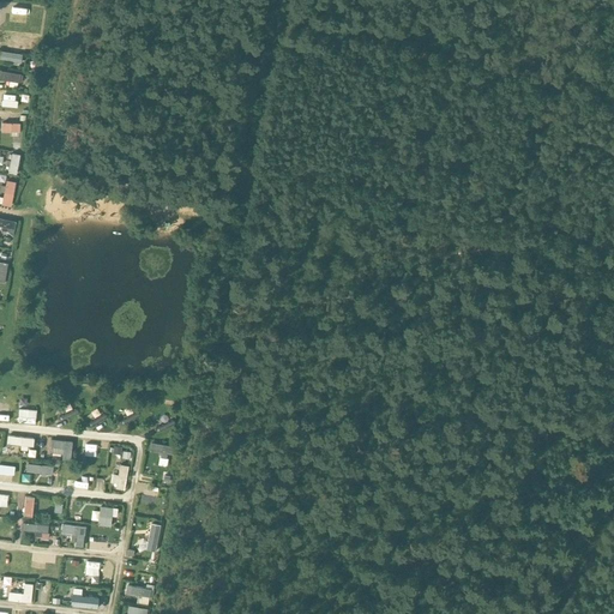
[(14,23),(13,31),(41,35),(42,26),(14,23)]
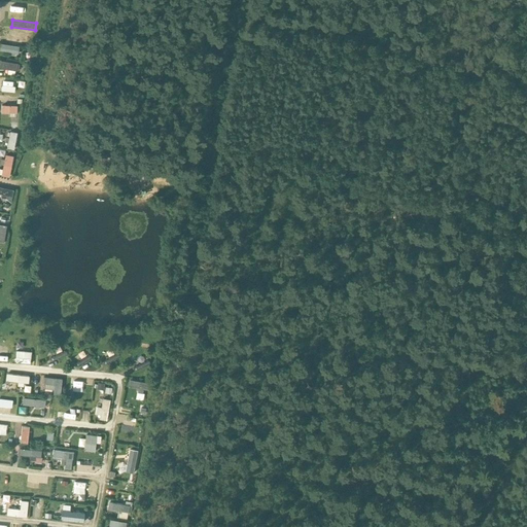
[(16,42),(18,37),(23,37),(24,32),(3,29),(2,35),(9,36),(8,41),(16,42)]
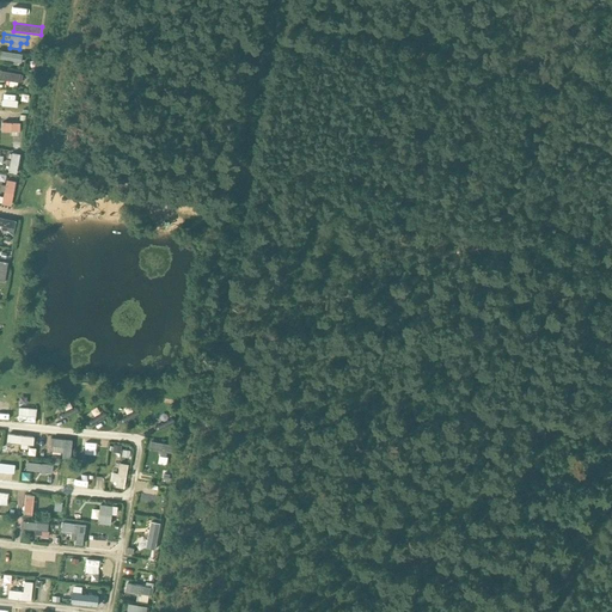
[(1,62),(23,61),(23,51),(0,53),(1,62)]
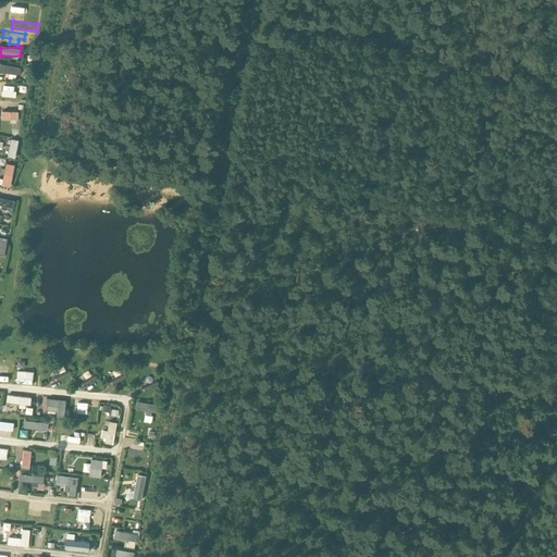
[(0,66),(0,71),(21,75),(23,66),(1,63),(0,66)]
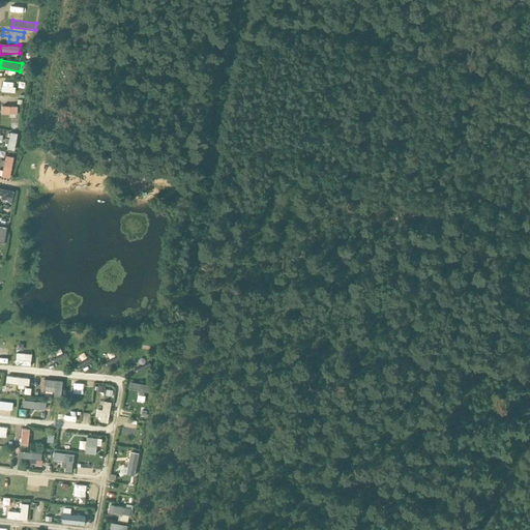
[(3,81),(3,91),(16,91),(16,81),(3,81)]
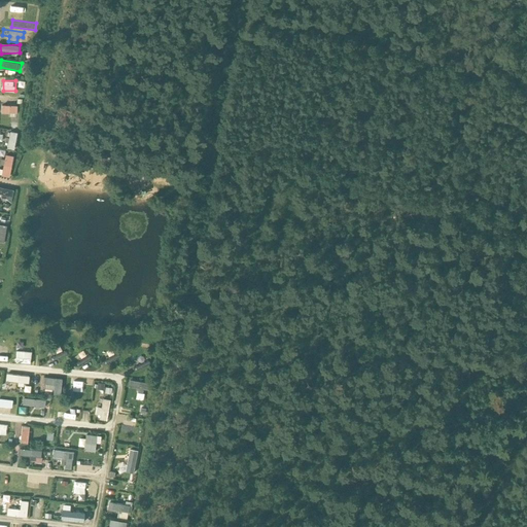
[(1,112),(18,112),(18,104),(1,104),(1,112)]
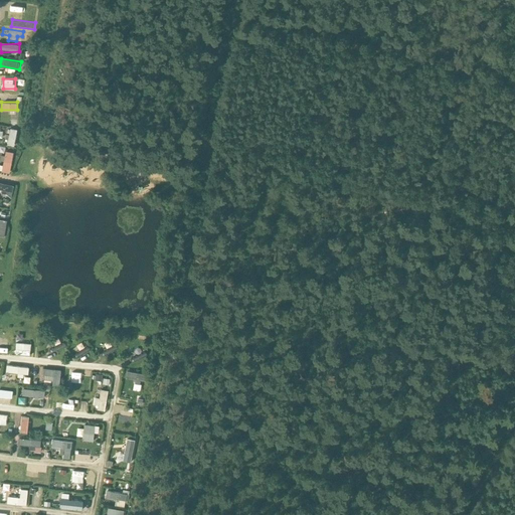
[(1,170),(9,172),(14,152),(6,150),(1,170)]
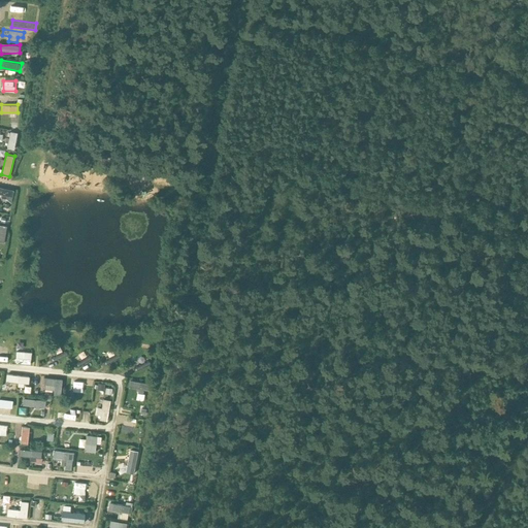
[(0,186),(0,193),(5,195),(1,210),(10,212),(15,190),(0,186)]
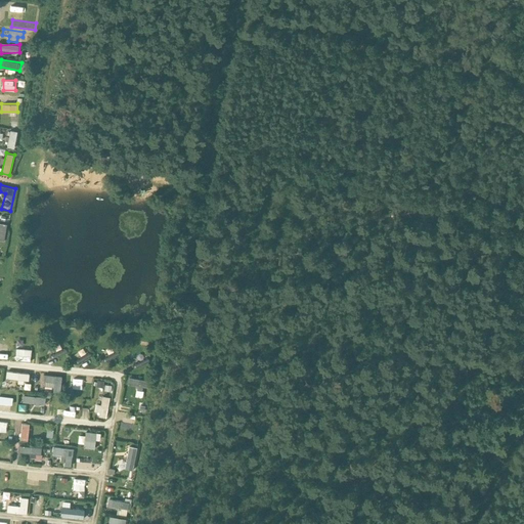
[(9,356),(11,342),(5,341),(3,355),(9,356)]
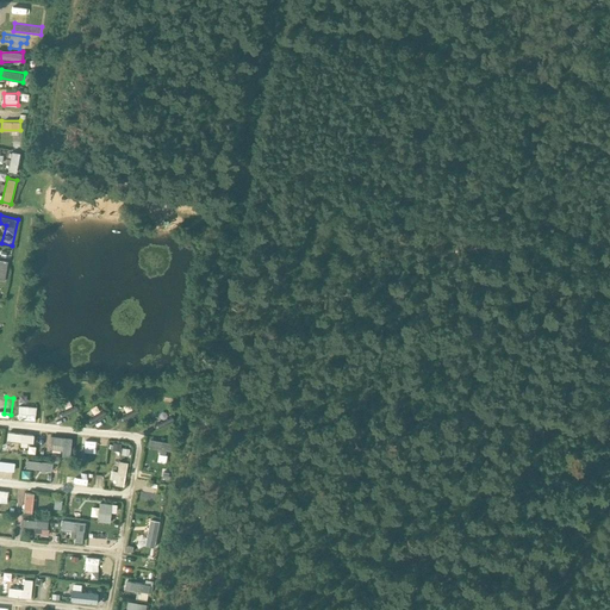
[(16,418),(33,422),(35,415),(17,411),(16,418)]
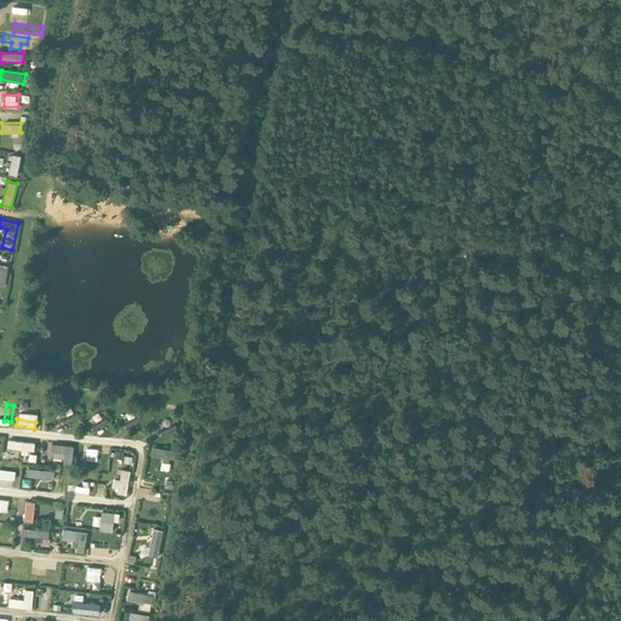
[(10,439),(9,446),(34,451),(35,443),(10,439)]
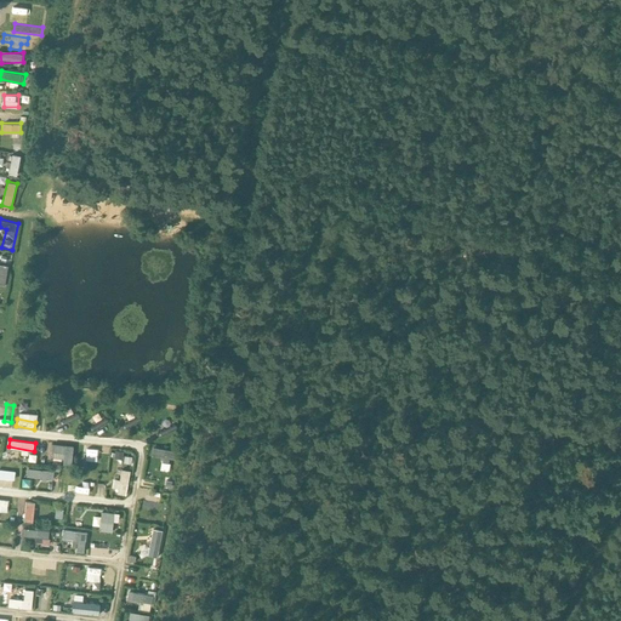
[(74,471),(75,445),(52,443),(51,456),(64,457),(63,468),(60,468),(60,476),(68,477),(67,482),(95,484),(96,473),(74,471)]
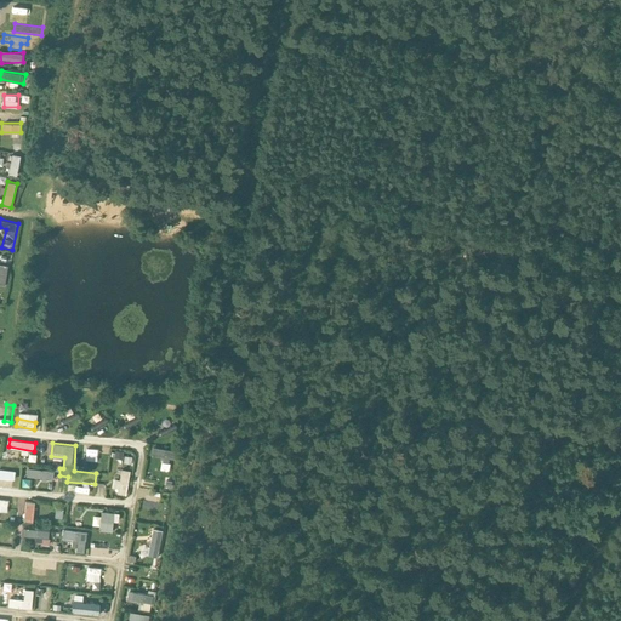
[(169,471),(171,457),(177,459),(178,450),(154,446),(153,455),(163,457),(161,469),(169,471)]
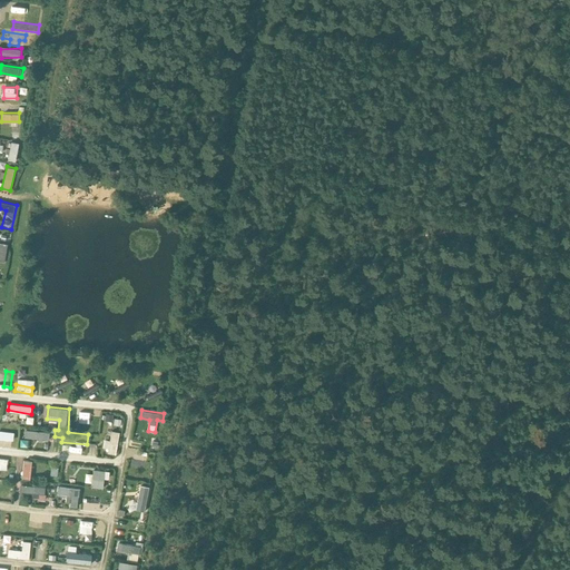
[(79,411),(79,422),(89,423),(90,412),(79,411)]
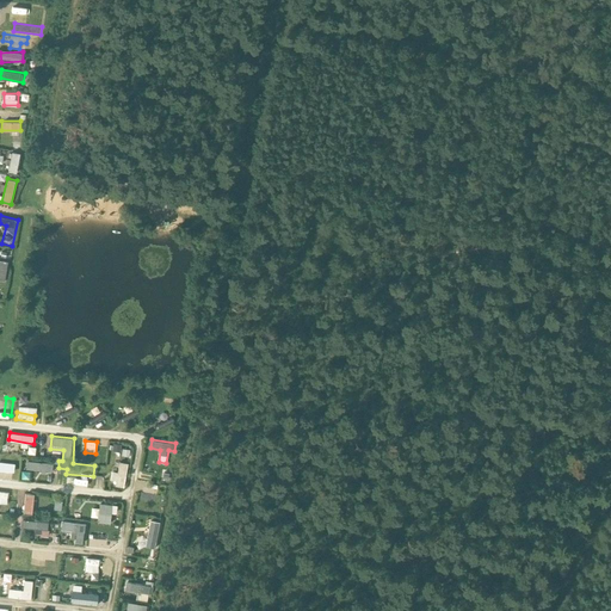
[(113,470),(111,485),(125,487),(129,462),(121,461),(118,471),(113,470)]
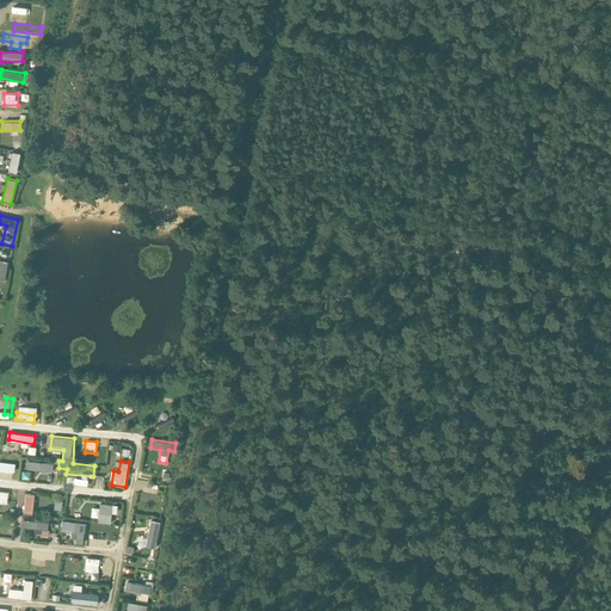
[(143,487),(141,499),(155,501),(158,488),(143,487)]
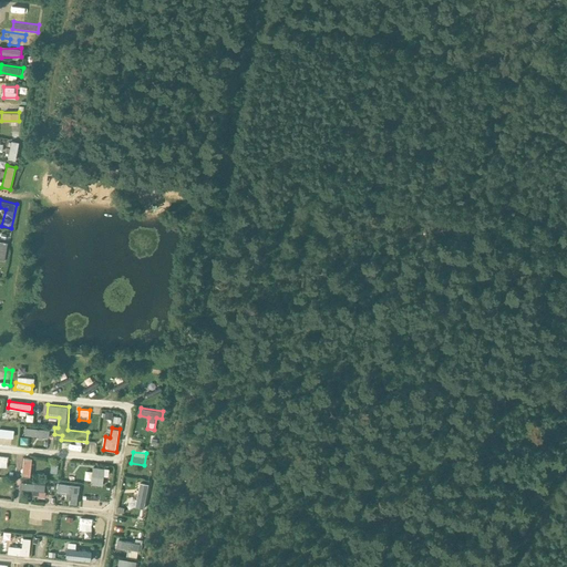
[(23,457),(22,476),(31,476),(32,457),(23,457)]
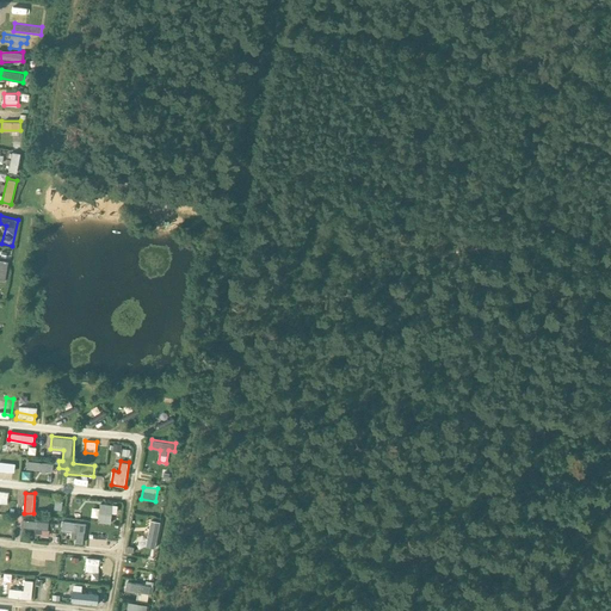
[(99,522),(110,523),(111,512),(117,513),(118,504),(102,503),(100,507),(93,507),(92,516),(99,517),(99,522)]
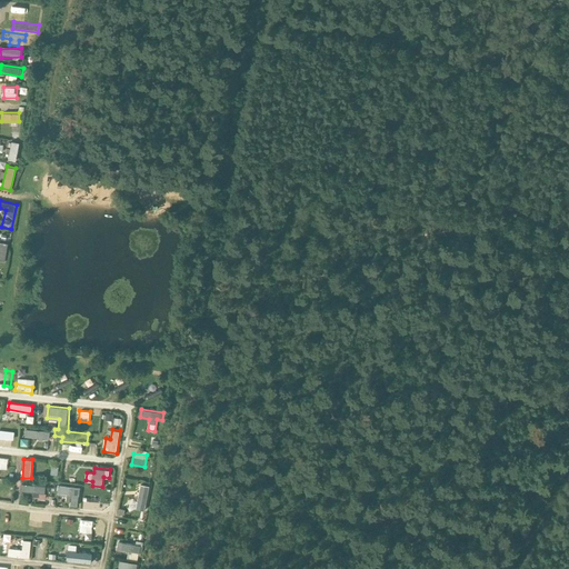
[(39,499),(46,499),(46,485),(21,483),(21,491),(39,491),(39,499)]
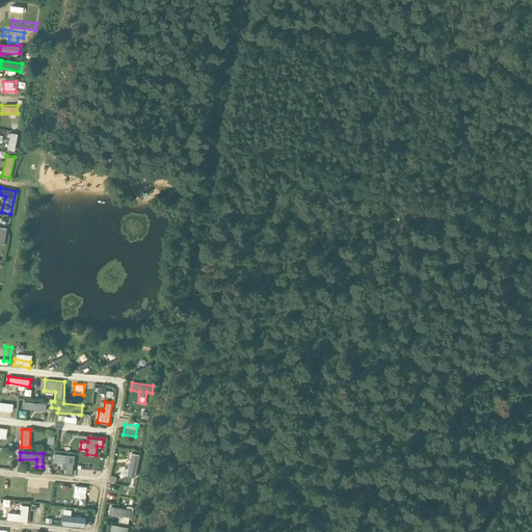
[(131,452),(126,475),(135,477),(140,454),(131,452)]
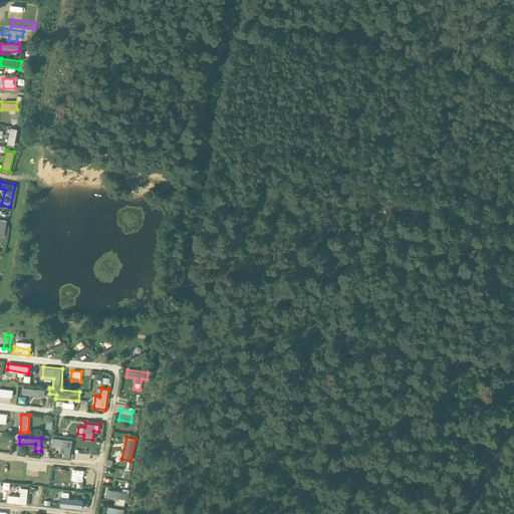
[(52,446),(64,447),(63,456),(71,457),(72,440),(52,439),(52,446)]
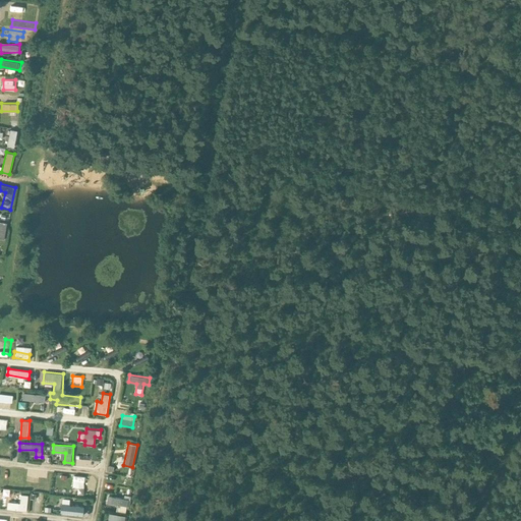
[(76,458),(87,458),(87,456),(97,456),(97,447),(76,448),(76,458)]
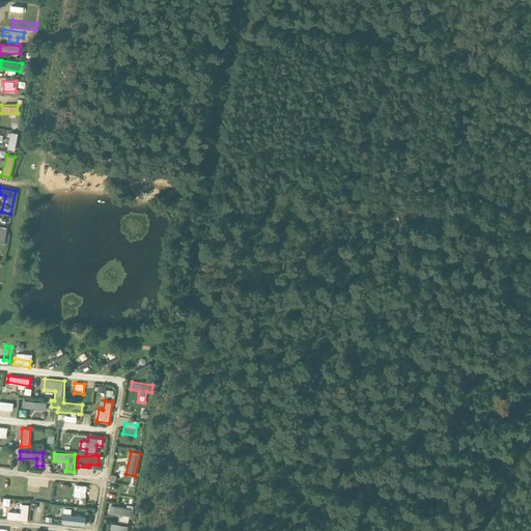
[(75,502),(86,504),(88,485),(77,484),(75,502)]
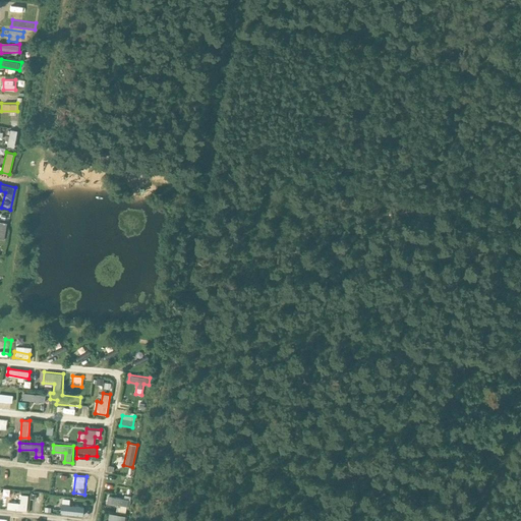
[(29,481),(27,488),(50,491),(51,485),(29,481)]
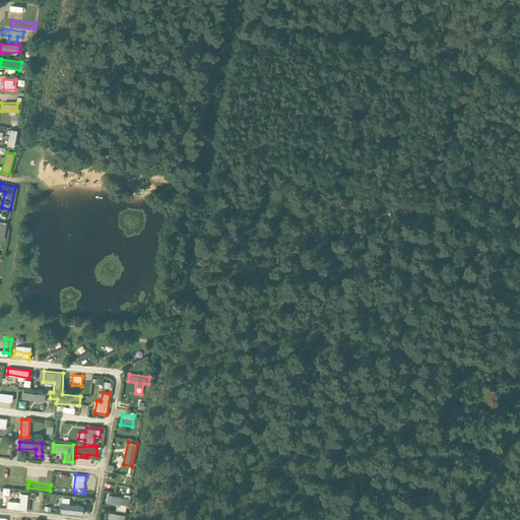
[(7,501),(7,509),(27,509),(28,494),(21,493),(20,502),(7,501)]
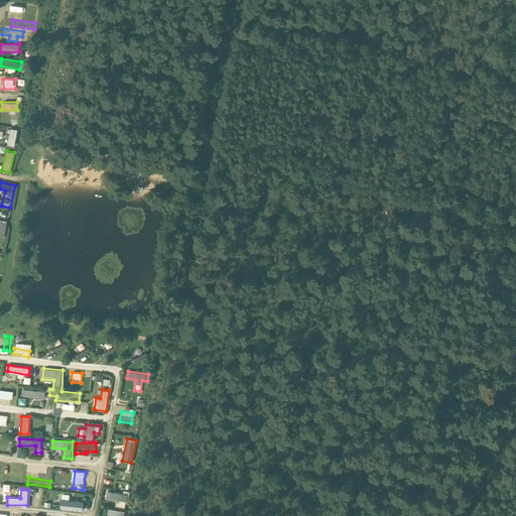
[(9,489),(9,496),(20,497),(20,489),(9,489)]
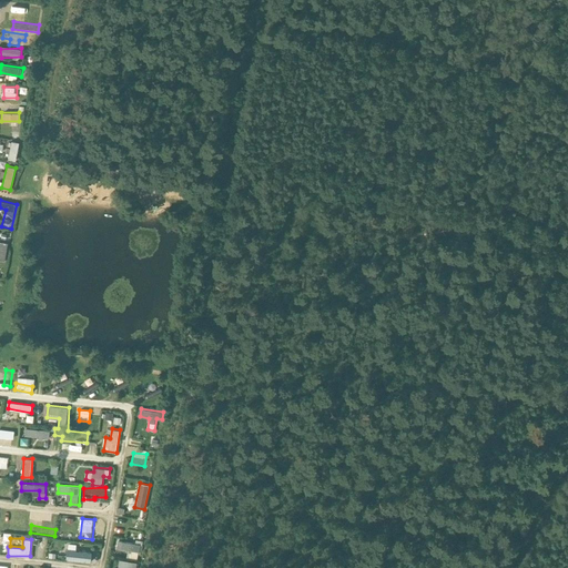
[(118,540),(117,549),(129,550),(129,557),(138,558),(139,543),(118,540)]
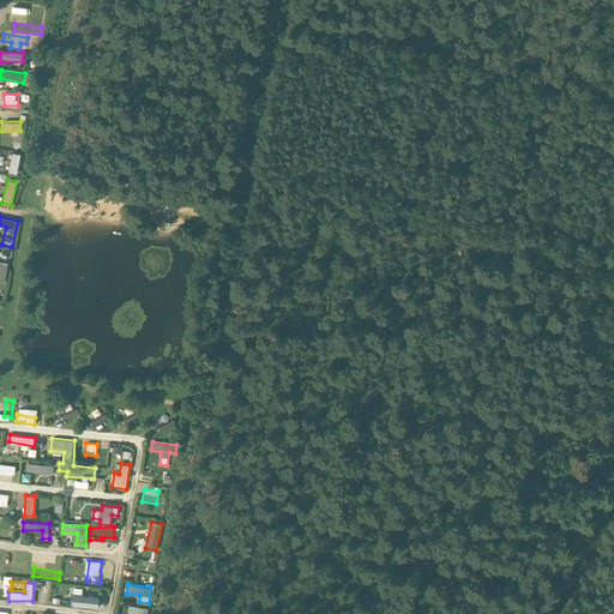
[(100,607),(100,596),(82,596),(82,589),(73,589),(72,607),(100,607)]
